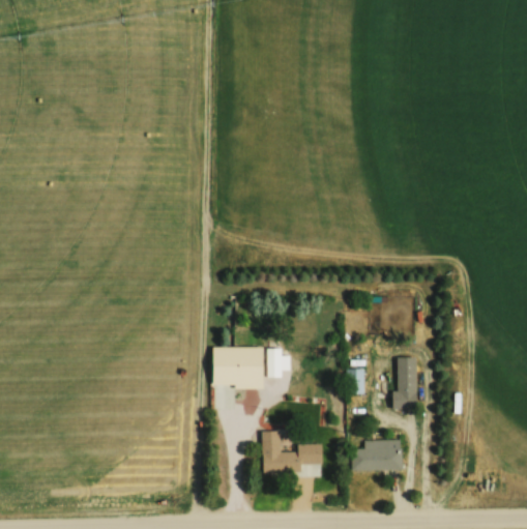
[(212,386),(218,386),(218,409),(236,409),(236,389),(264,389),(264,347),(212,347),(212,386)]
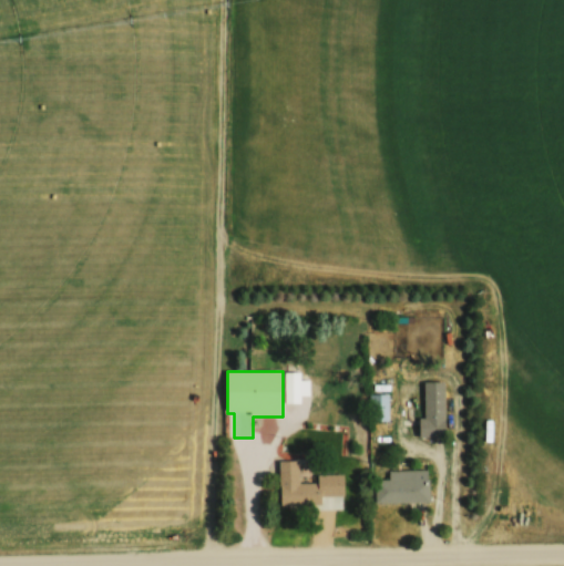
[(421,436),(447,436),(447,382),(426,382),(426,420),(421,420),(421,436)]
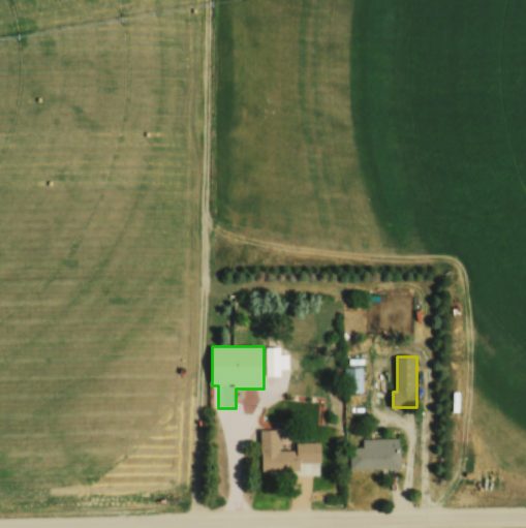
[(364,368),(347,368),(347,393),(364,393),(364,368)]
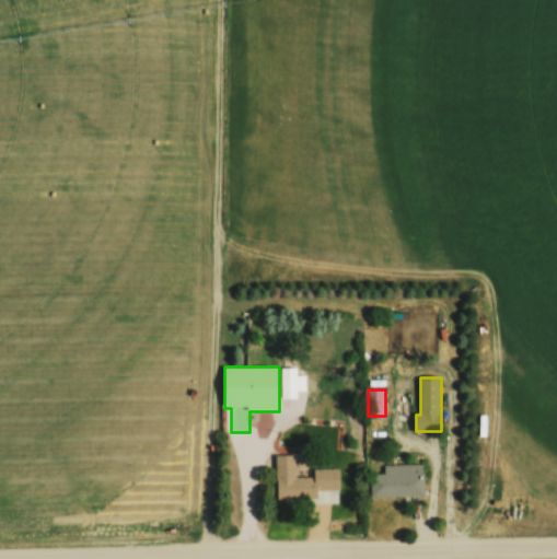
[(278,501),(334,501),(334,496),(340,496),(340,469),(314,469),(314,477),(297,477),(297,455),(278,455),(278,501)]
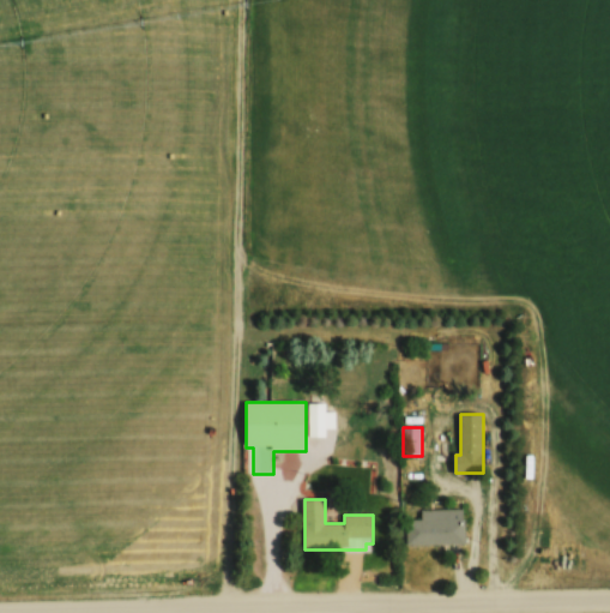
[(465,546),(465,510),(422,510),(422,521),(408,521),(408,546),(465,546)]
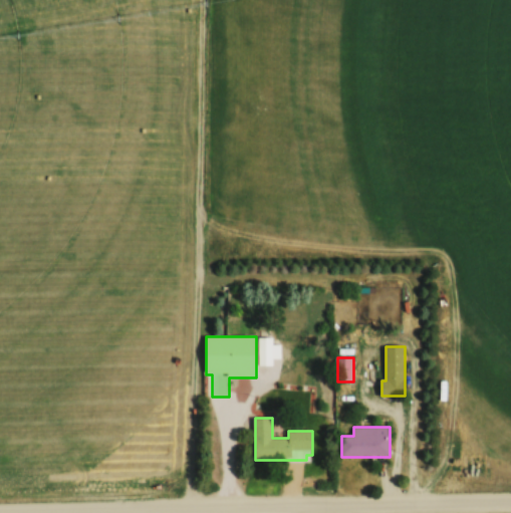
All buildings are outlined.
